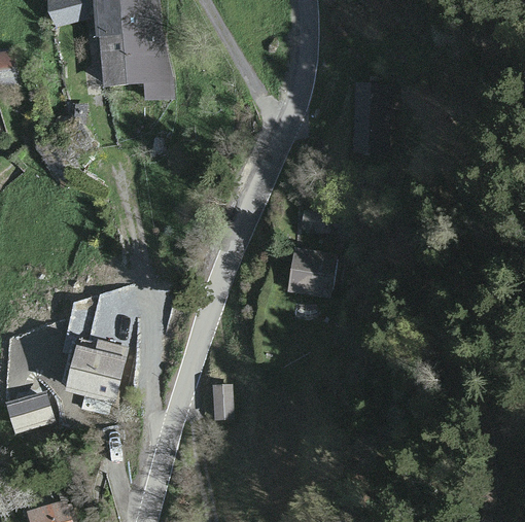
[(82,20),(76,0),(47,0),(44,1),(53,29),(82,20)]
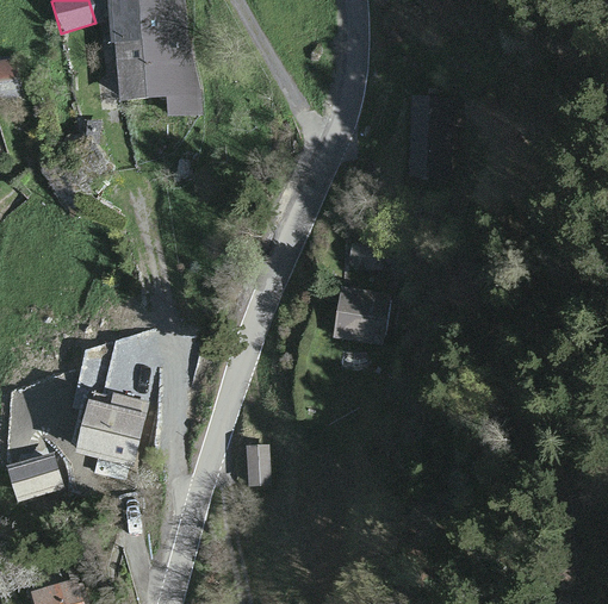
[(107,0),(118,101),(163,98),(165,116),(197,113),(186,0),(107,0)]
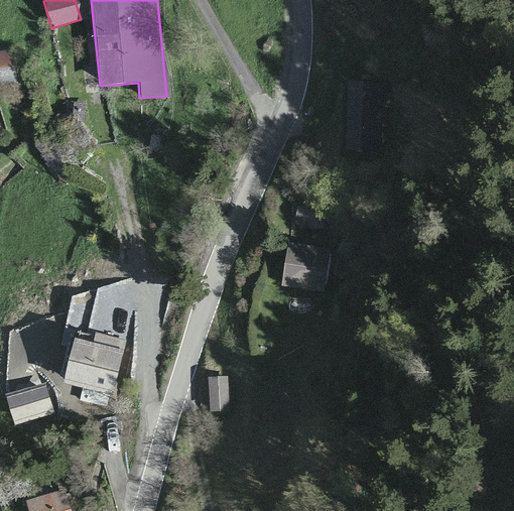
[(0,86),(17,84),(12,49),(0,51),(0,86)]
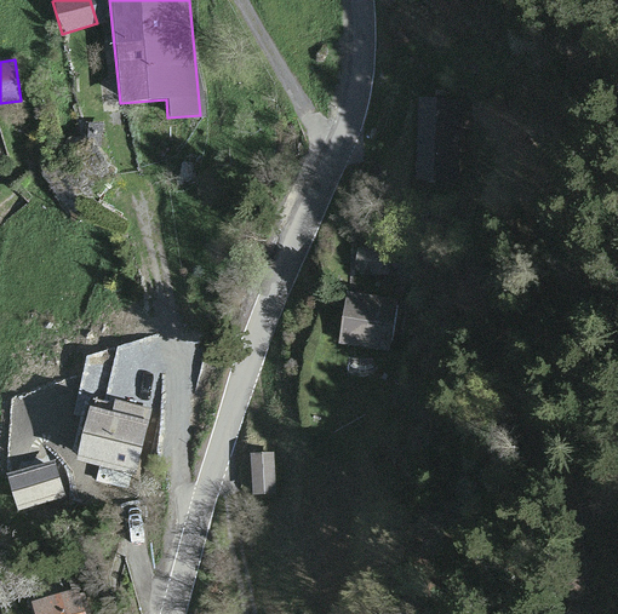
[(456,156),(458,87),(419,86),(417,155),(456,156)]
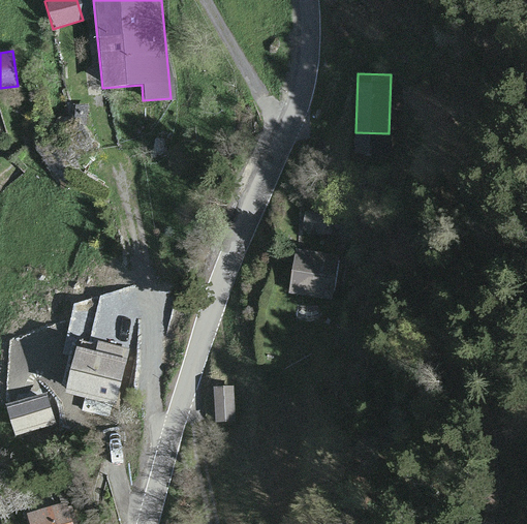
[(339,256),(296,248),(287,293),(331,301),(339,256)]
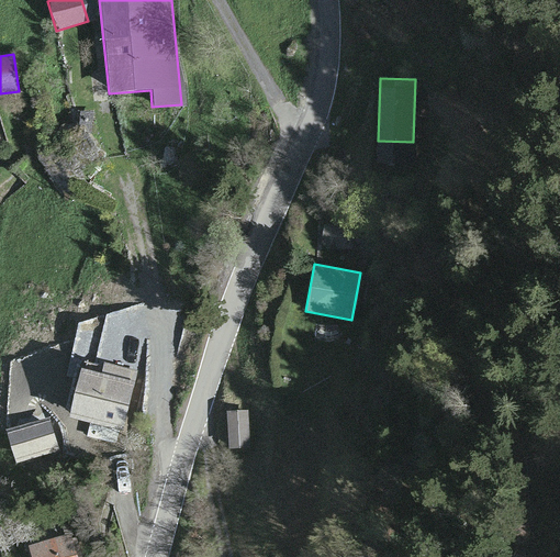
[(79,367),(70,413),(126,423),(135,377),(79,367)]
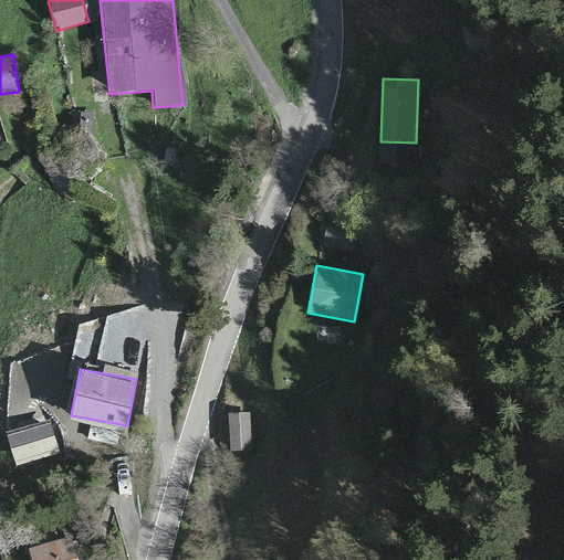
[(249,412),(228,413),(229,448),(250,448),(249,412)]
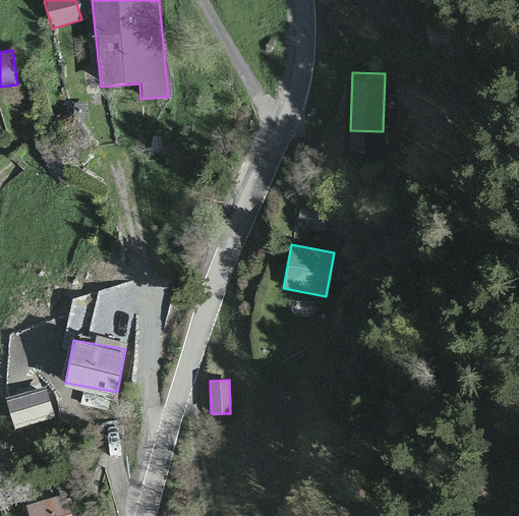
[(15,419),(55,405),(47,381),(6,395),(15,419)]
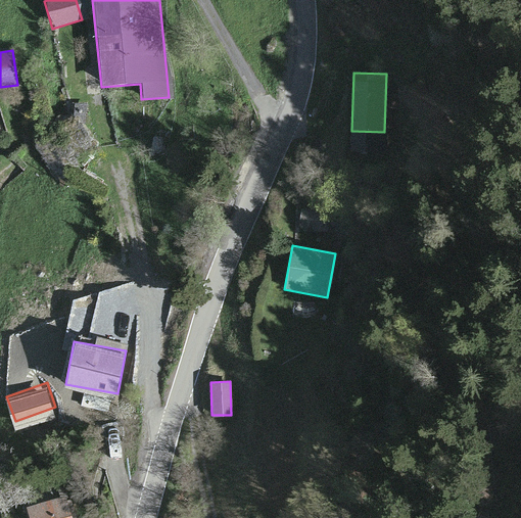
[(69,517),(63,496),(25,507),(28,517),(69,517)]
